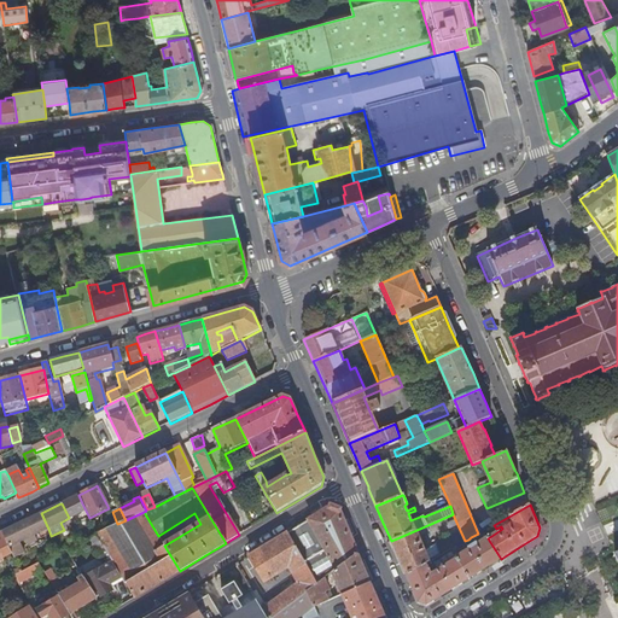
[(332,573),(357,555),(347,528),(339,512),(330,508),(287,534),(304,564),(322,553),(326,560),(322,563),(330,576),(332,573)]
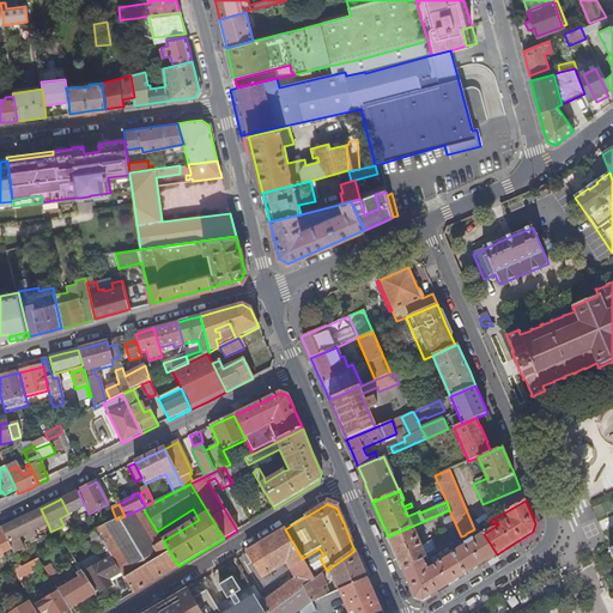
[(116,520),(97,530),(95,532),(102,542),(111,558),(121,574),(133,594),(158,580),(178,566),(163,541),(157,532),(143,508),(125,516),(116,520)]
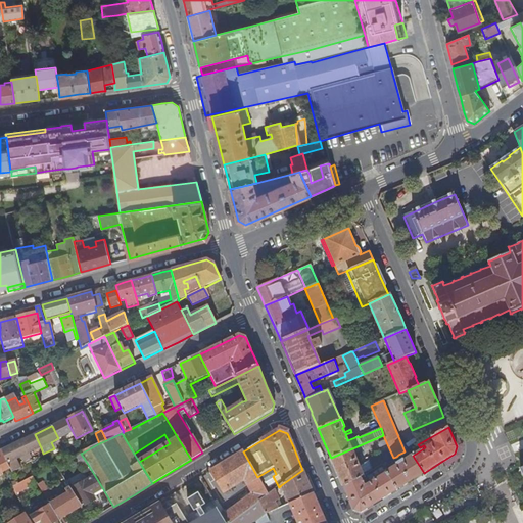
[(2,450),(10,469),(12,473),(20,469),(16,460),(20,458),(22,463),(32,459),(29,454),(41,447),(35,434),(19,441),(2,450)]
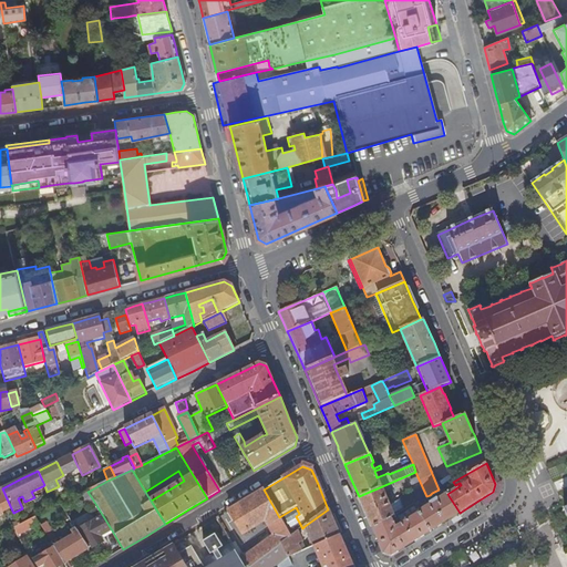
[(364,511),(372,527),(393,515),(392,514),(422,497),(418,490),(392,504),(391,503),(389,504),(383,491),(392,487),(390,483),(359,496),(364,511)]
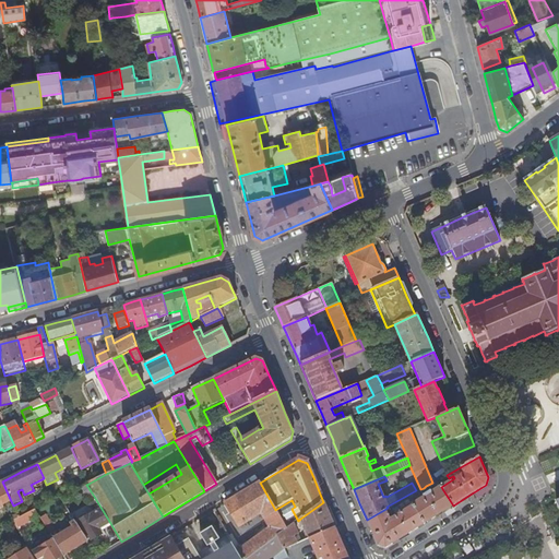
[(409,500),(425,523),(440,513),(453,506),(441,487),(437,479),(432,483),(426,486),(429,492),(424,495),(425,497),(415,502),(413,499),(409,500)]
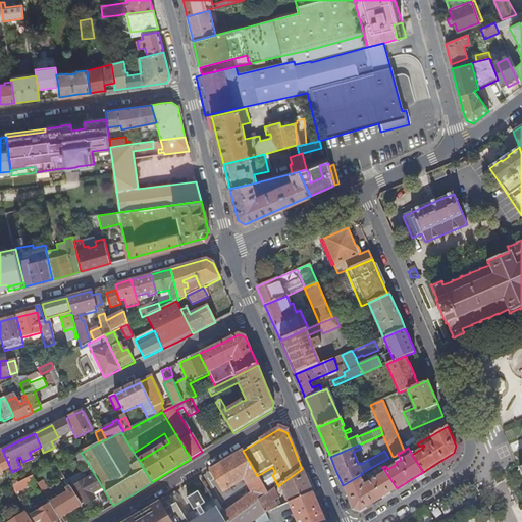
[(0,472),(10,468),(2,450),(0,450),(0,472)]
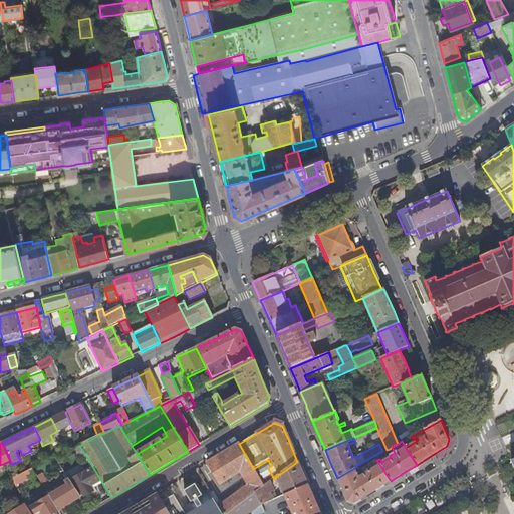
[(253,469),(239,444),(218,457),(207,464),(219,485),(240,472),(248,486),(220,507),(218,508),(221,513),(227,513),(255,494),(263,487),(253,469)]
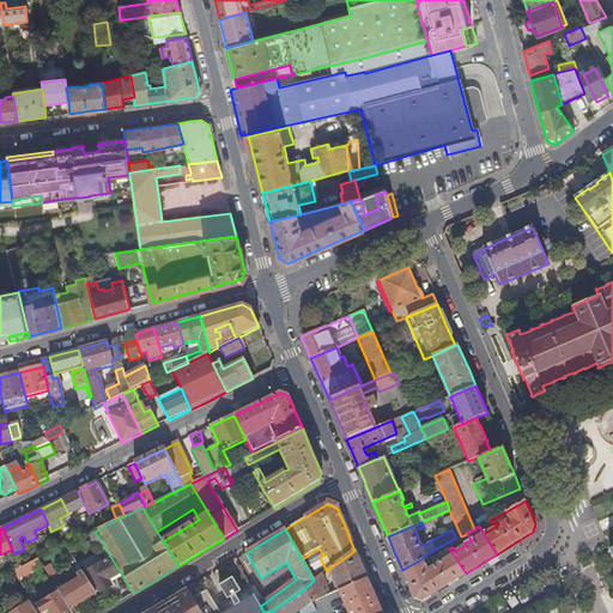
[(95,532),(92,532),(89,534),(95,546),(102,542),(95,532)]
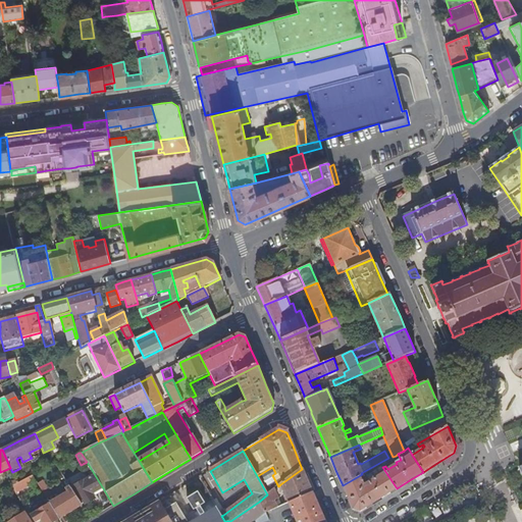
[(60,462),(55,465),(67,484),(70,487),(71,486),(68,481),(71,479),(60,462)]
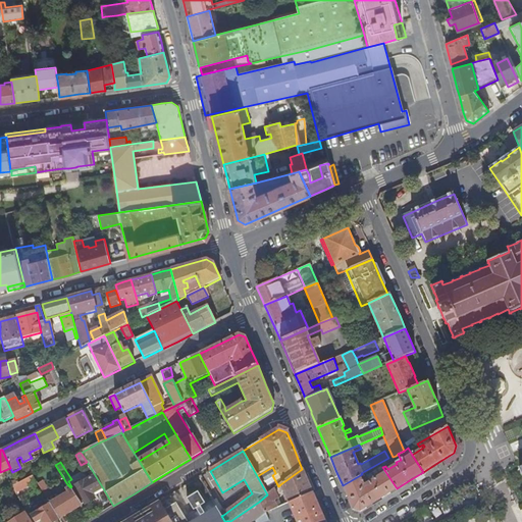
[(379,500),(397,488),(382,467),(380,464),(364,473),(368,481),(367,482),(369,484),(364,487),(361,479),(364,477),(362,474),(343,485),(347,494),(353,509),(360,511),(379,500)]
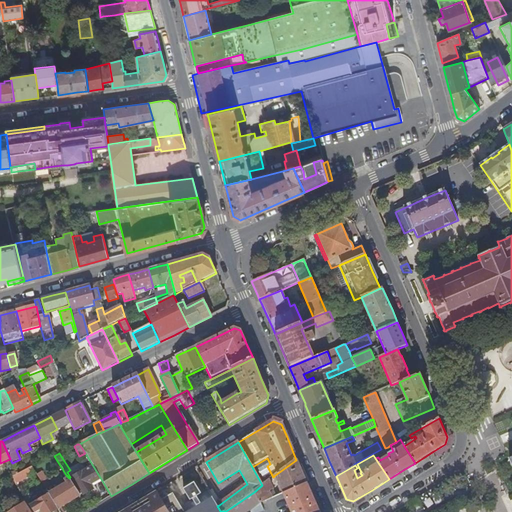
[(301,470),(296,460),(275,475),(280,486),(278,487),(281,494),(283,493),(306,483),(301,470)]
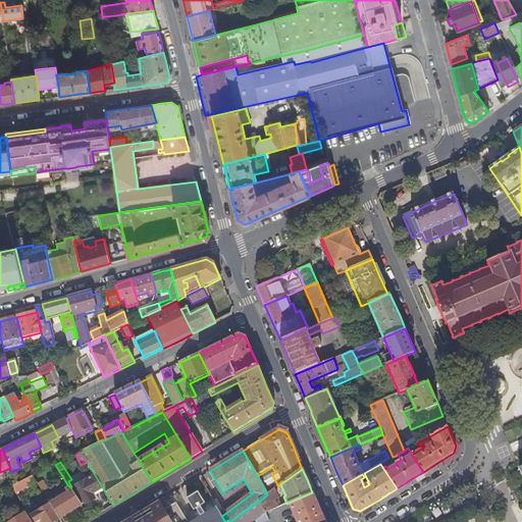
[(37,474),(32,476),(35,482),(37,484),(42,481),(37,474)]
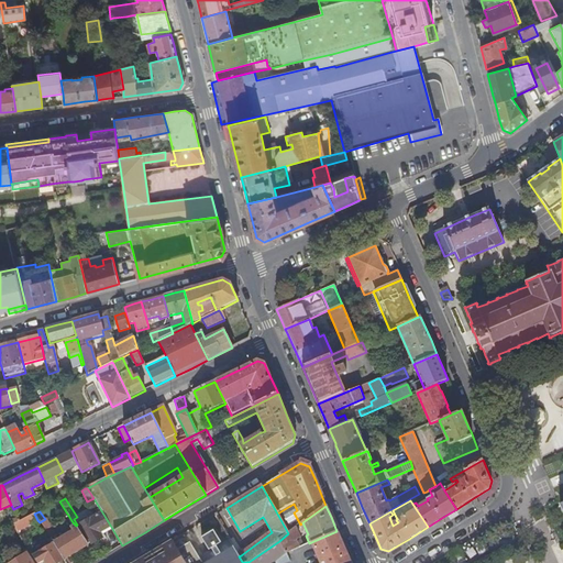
[(99,534),(111,527),(102,512),(79,526),(91,545),(102,539),(99,534)]
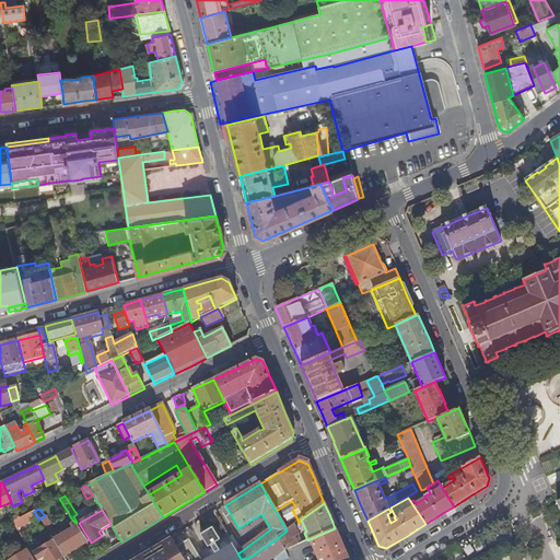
[(19,518),(13,522),(18,528),(37,517),(34,511),(19,518)]
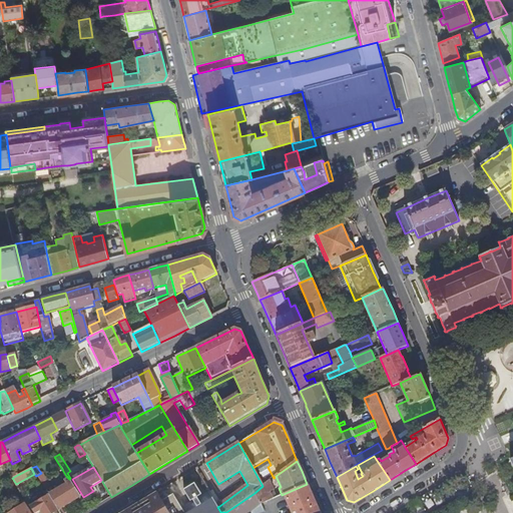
[(51,489),(41,473),(36,476),(48,496),(58,511),(59,512),(68,512),(65,507),(77,500),(77,499),(80,497),(69,479),(66,476),(62,479),(65,485),(51,493),(50,490),(51,489)]
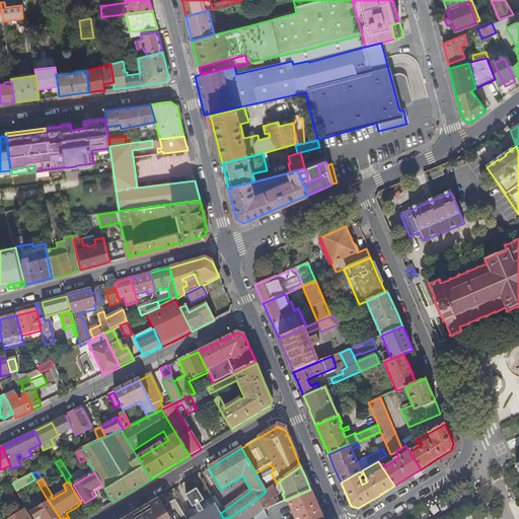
[(277,497),(273,487),(266,492),(257,499),(265,510),(275,506),(272,499),(277,497)]
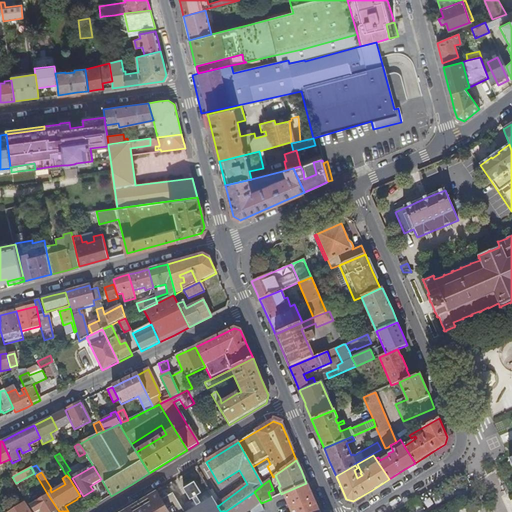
[(211,495),(207,490),(201,494),(195,483),(184,490),(190,500),(180,506),(183,511),(189,511),(212,498),(211,495)]
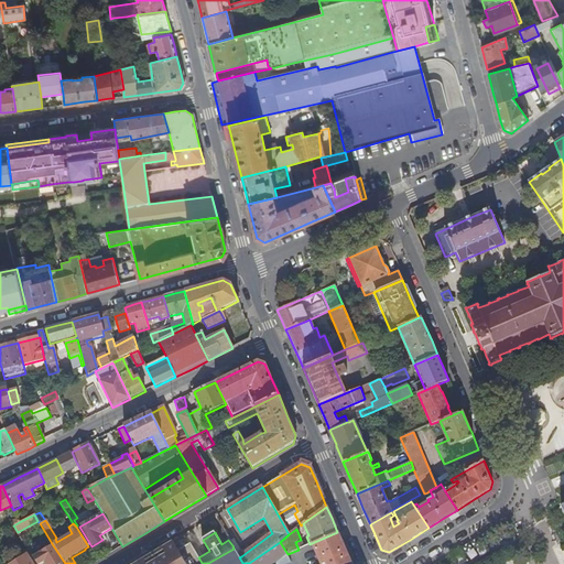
[(350,563),(337,532),(312,543),(321,563),(350,563)]
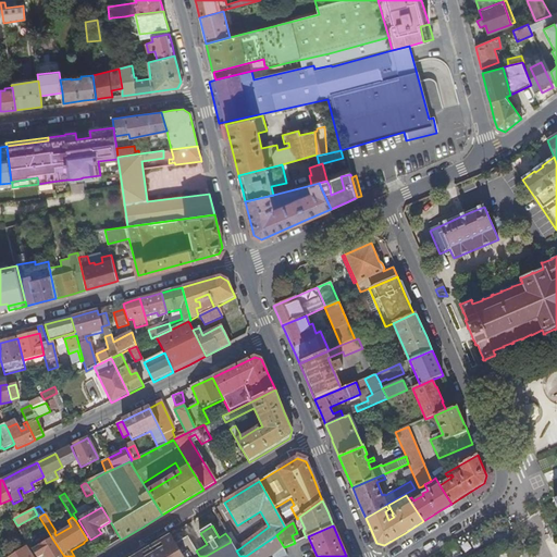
[(183,556),(176,544),(170,535),(151,547),(133,556),(183,556)]
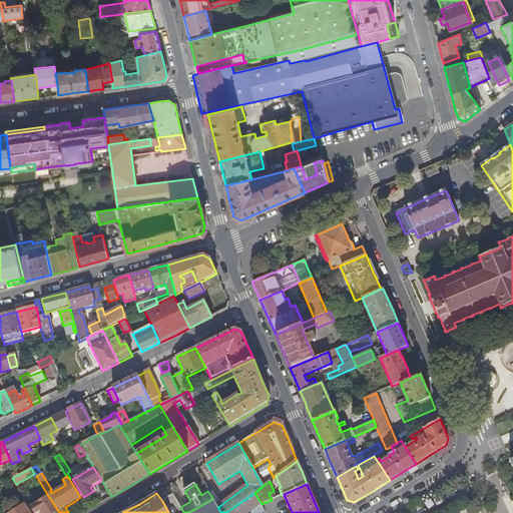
[(254,493),(226,512),(248,512),(250,512),(249,509),(262,504),(254,493)]
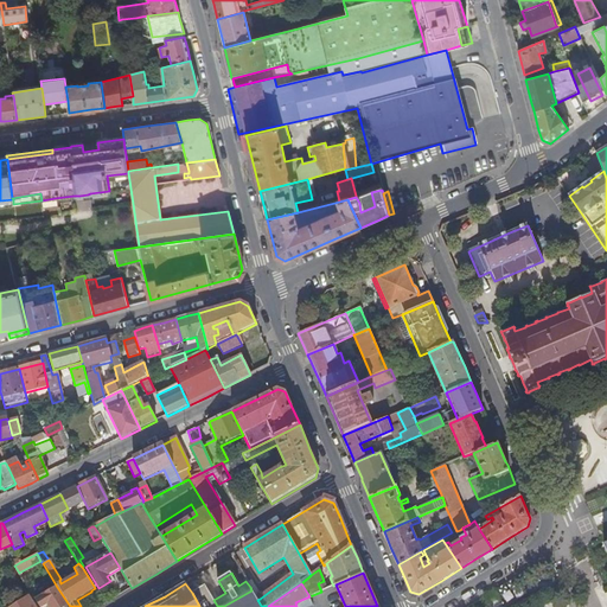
[(261,606),(257,600),(251,590),(224,606),(217,606),(213,600),(204,586),(192,593),(199,606),(261,606)]
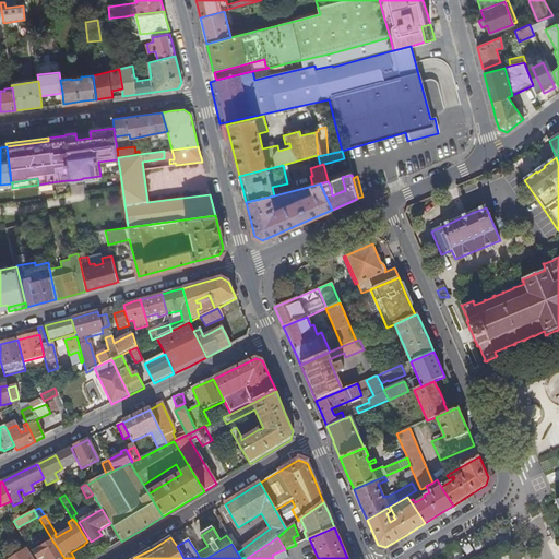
[(233,539),(230,540),(232,544),(237,552),(239,551),(233,539)]
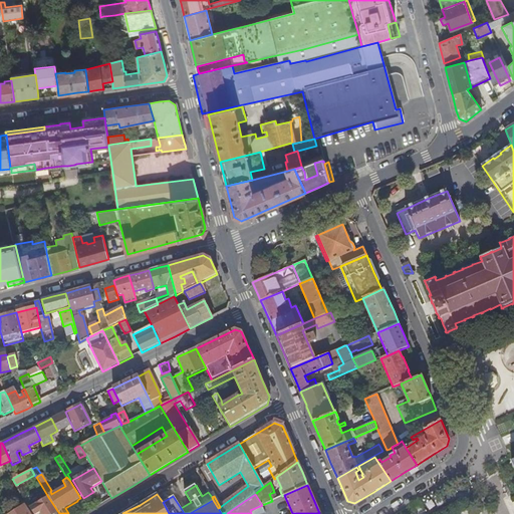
[(30,508),(33,513),(37,513),(40,513),(54,513),(58,512),(48,497),(30,508)]
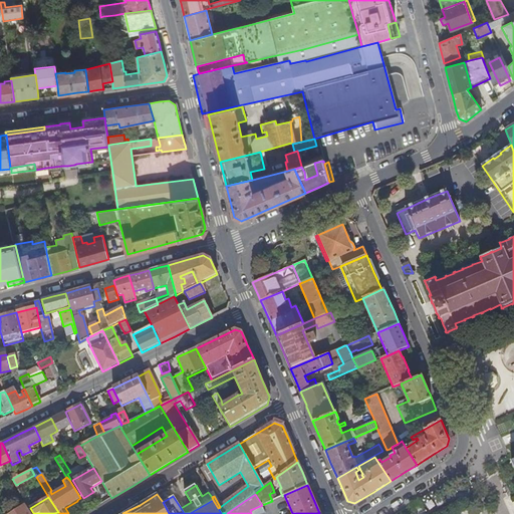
[(265,513),(262,506),(262,505),(250,510),(251,513),(265,513)]
